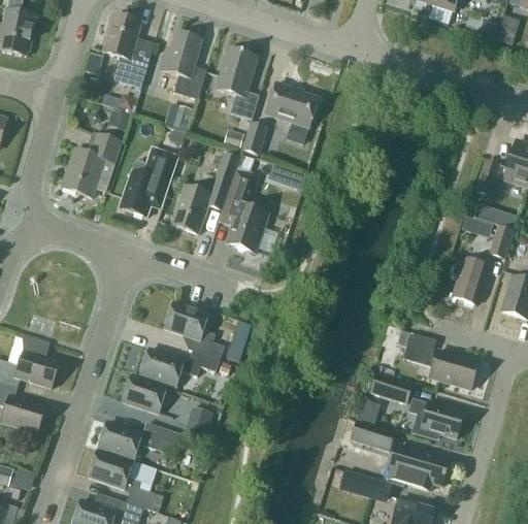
[(7,0),(0,35),(0,50),(26,55),(27,51),(29,51),(31,41),(29,40),(34,14),(20,11),(22,0),(7,0)]
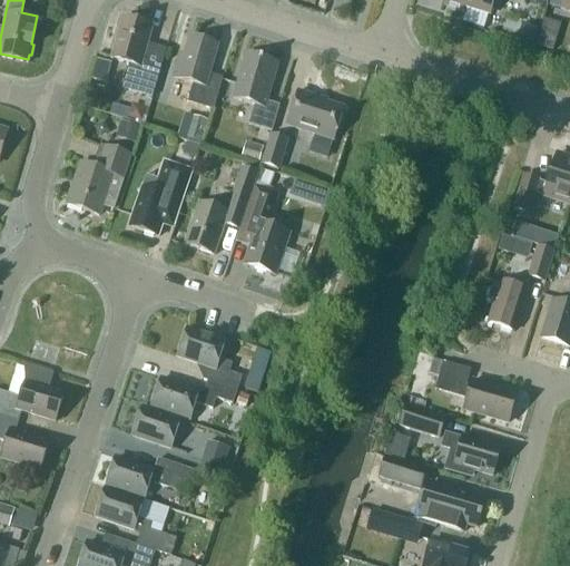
[(444,0),(444,1),(463,7),(464,2),(472,6),(468,21),(485,27),(490,10),(493,0),(444,0)]
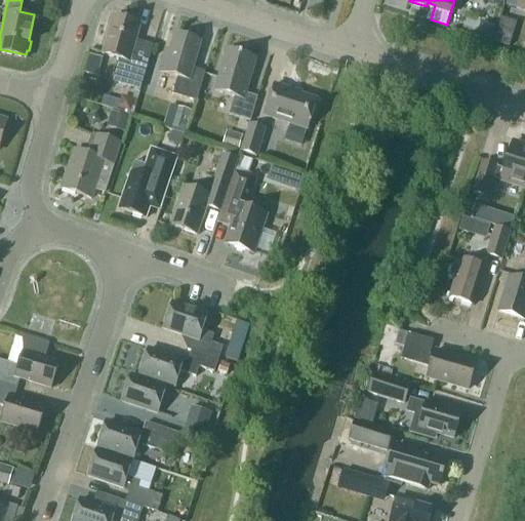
[(140,22),(112,13),(102,51),(119,55),(113,78),(137,85),(145,57),(131,53),(140,22)]
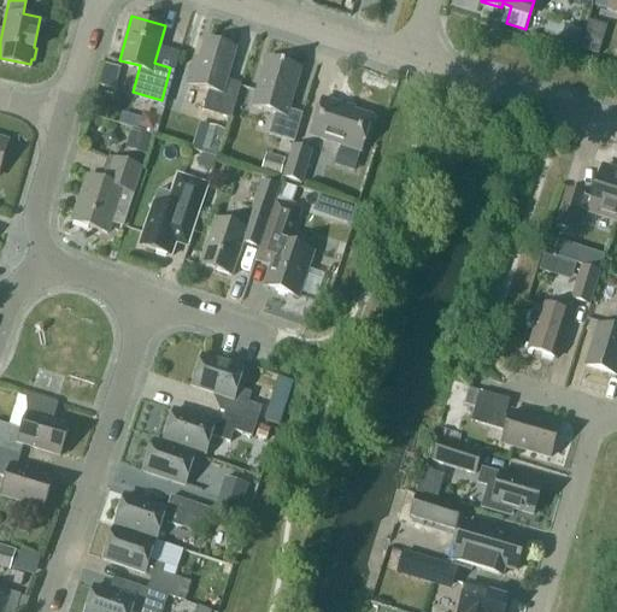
[(592,16),(585,43),(601,48),(610,21),(592,16)]
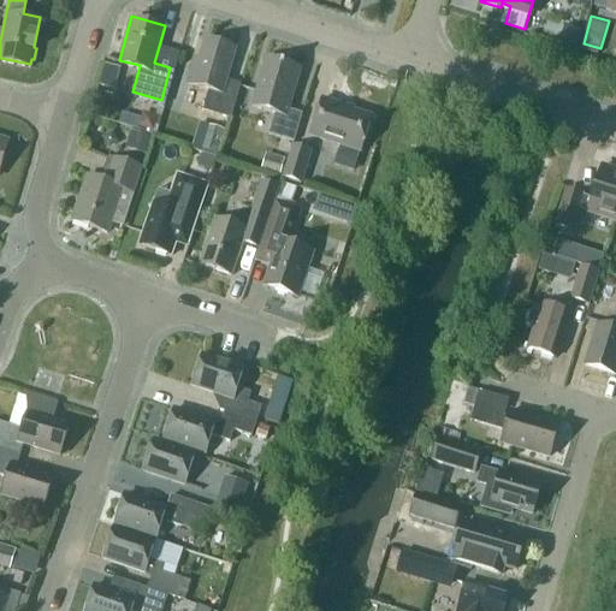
[(203,106),(230,114),(240,81),(226,77),(235,46),(205,37),(196,65),(191,64),(187,79),(209,87),(203,106)]
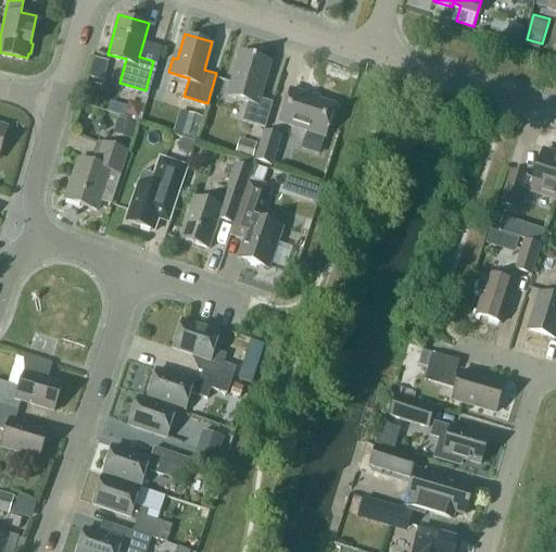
[(242,118),(265,125),(273,99),(260,96),(270,59),(240,50),(227,93),(248,100),(242,118)]
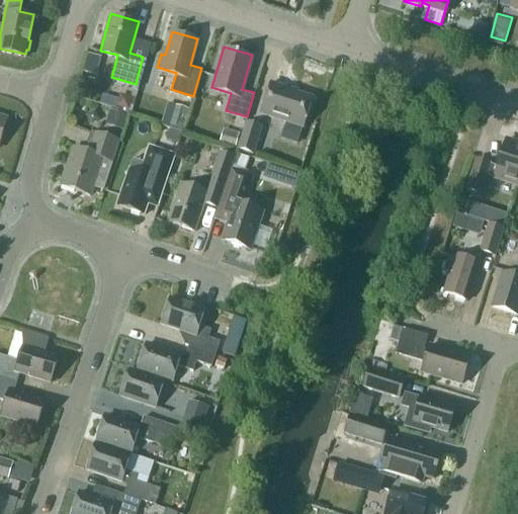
[(260,111),(303,124),(312,96),(287,88),(287,86),(270,80),(260,111)]
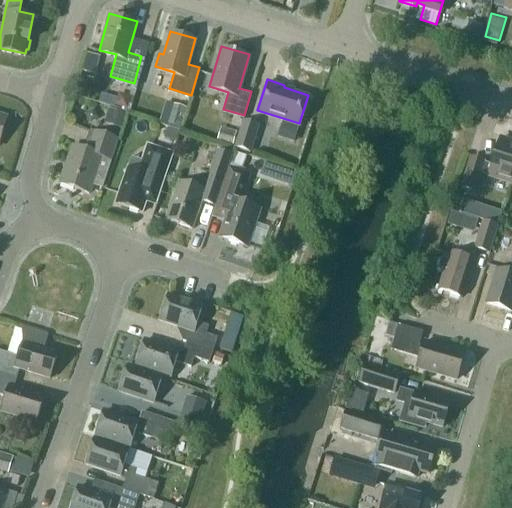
[(173,101),(167,120),(179,124),(185,104),(173,101)]
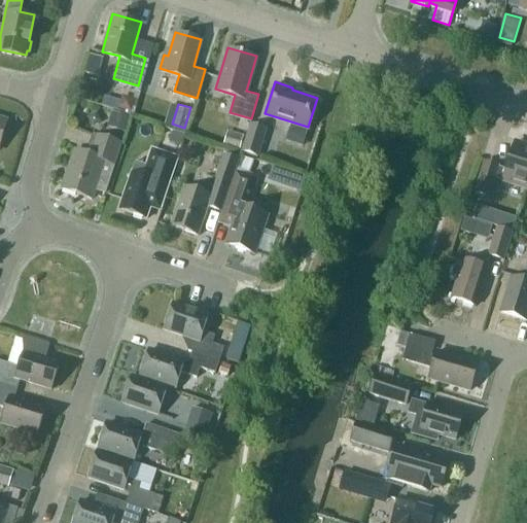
[(241,148),(257,153),(266,127),(250,121),(241,148)]
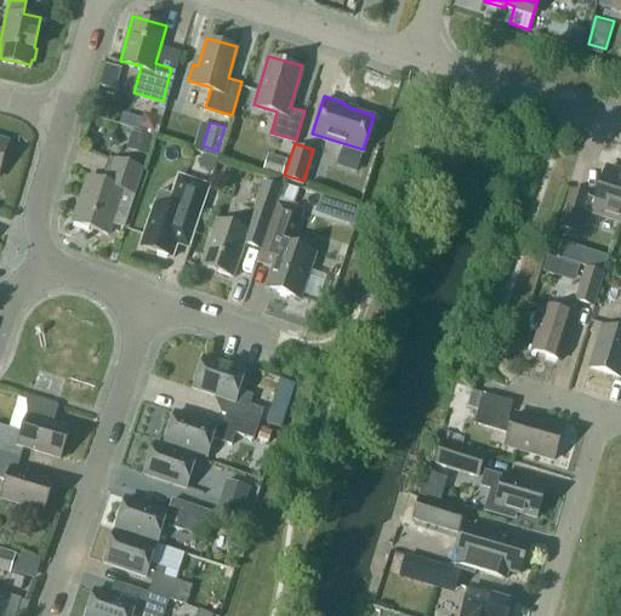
[(286,155),(267,150),(263,164),(281,170),(286,155)]
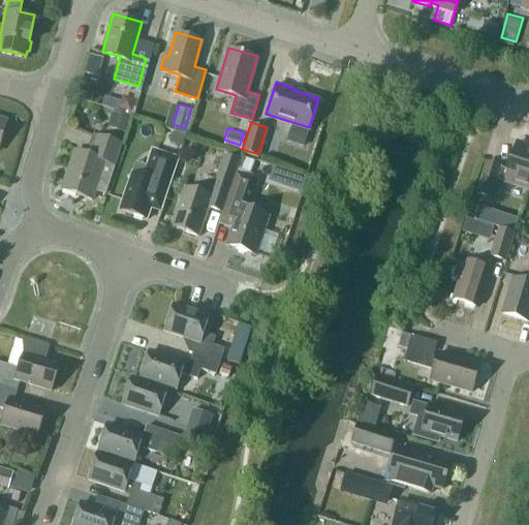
[(186,133),(175,129),(170,140),(182,144),(186,133)]
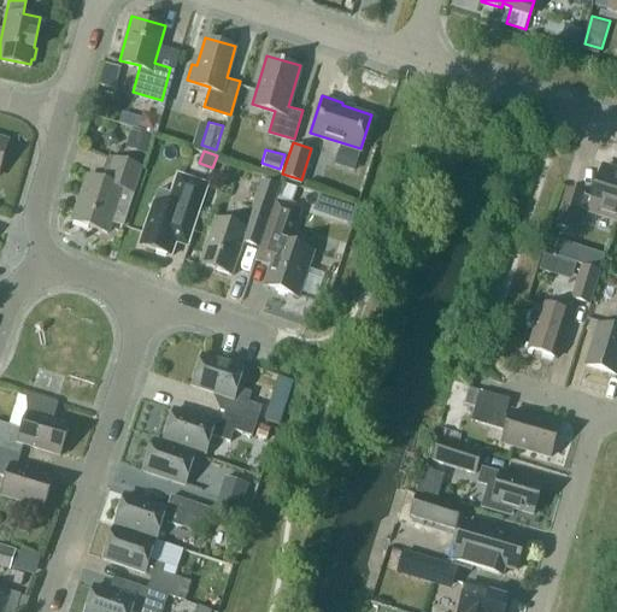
[(122,223),(133,189),(141,165),(113,156),(106,180),(87,172),(72,218),(106,230),(110,219),(122,223)]
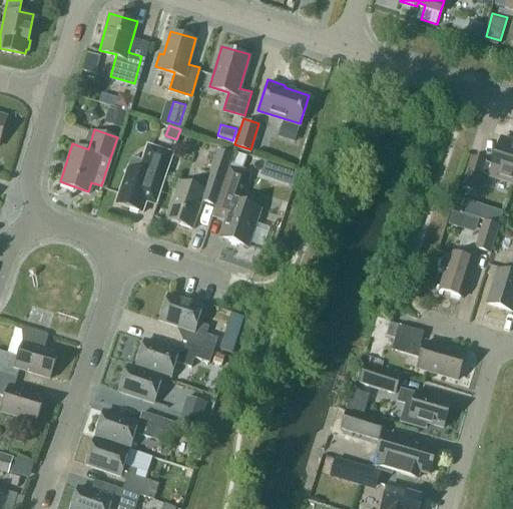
[(489,173),(512,180),(512,178),(512,138),(501,135),(492,162),(484,159),(485,158),(471,154),(461,184),(475,189),(481,170),(489,172),(489,173)]
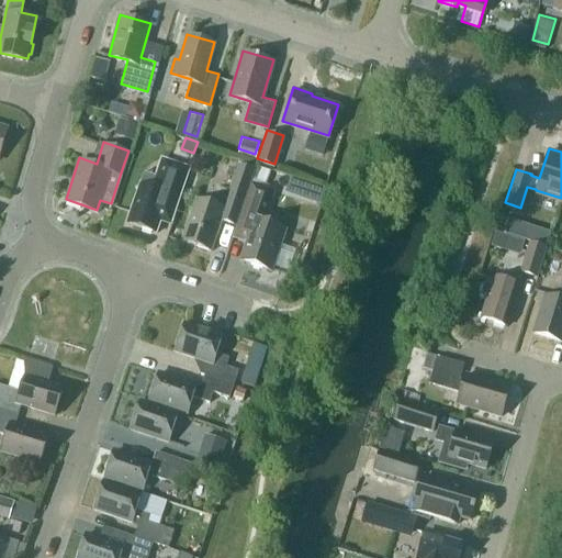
[(139,181),(127,221),(156,231),(160,218),(170,222),(179,196),(190,166),(175,160),(168,158),(161,178),(158,188),(142,182),(139,181)]
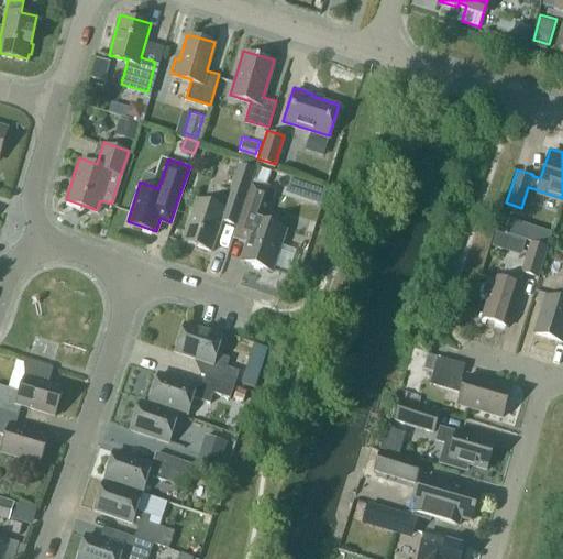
[(239,163),(232,184),(224,207),(196,197),(181,239),(211,249),(221,218),(236,223),(255,168),(239,163)]
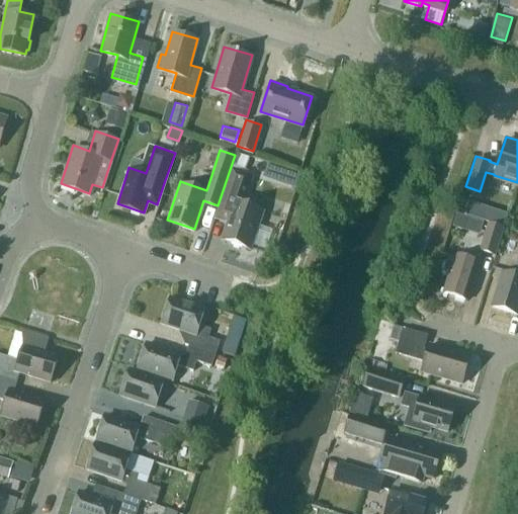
[(222,238),(250,247),(263,209),(243,202),(252,173),(231,166),(217,209),(230,213),(222,238)]
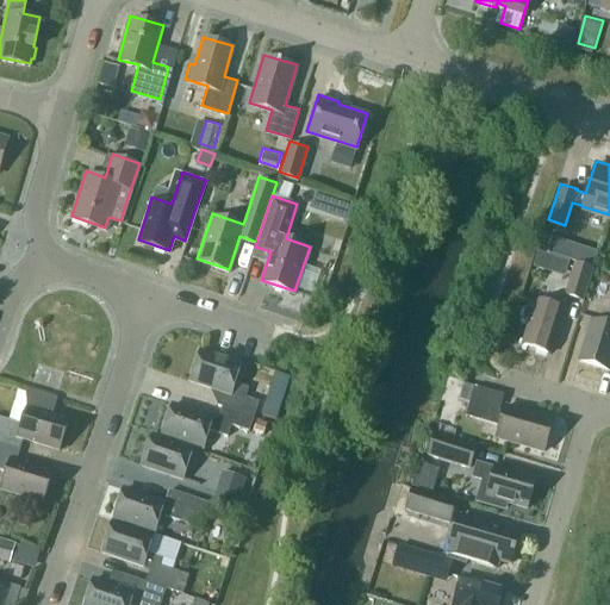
[(551,254),(539,250),(534,266),(547,269),(551,254)]
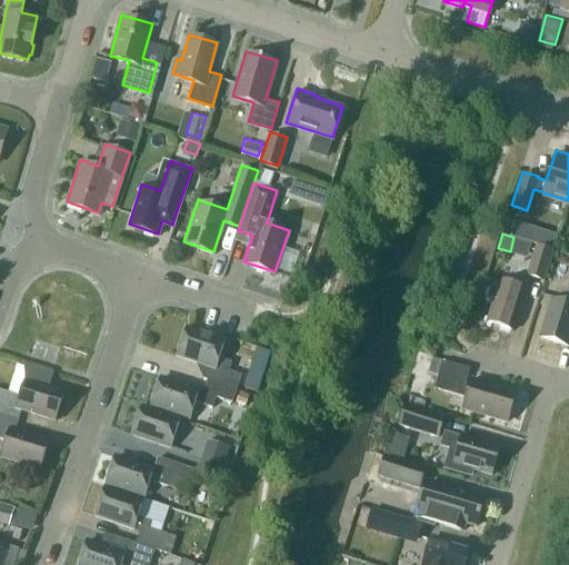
[(526,274),(545,279),(553,247),(536,241),(526,274)]
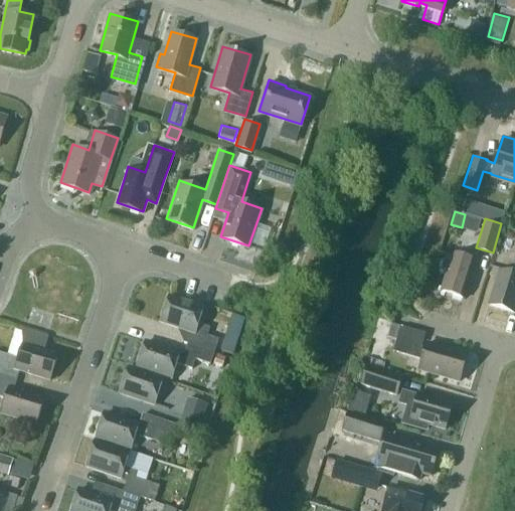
[(446,273),(441,290),(464,297),(475,260),(452,252),(451,256),(448,254),(444,258),(441,267),(443,272),(446,273)]
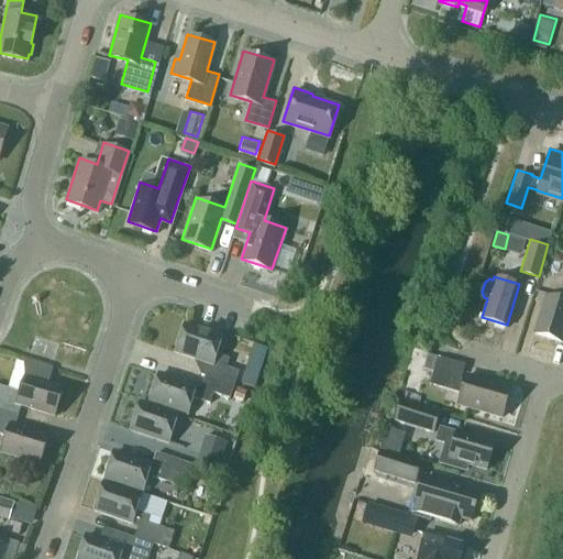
[(534,332),(562,340),(562,336),(562,291),(561,298),(547,294),(534,332)]
